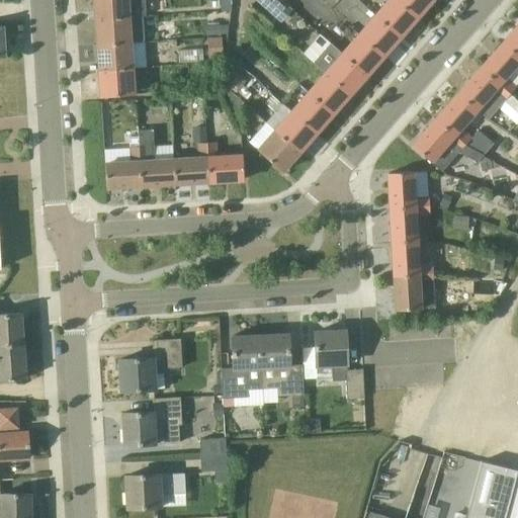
[(147,16),(146,0),(95,0),(97,19),(145,16),(147,16)]
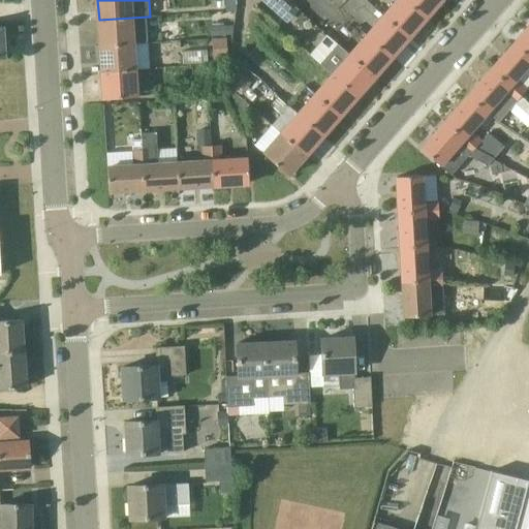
[(235,0),(224,0),(225,11),(236,11),(235,0)]
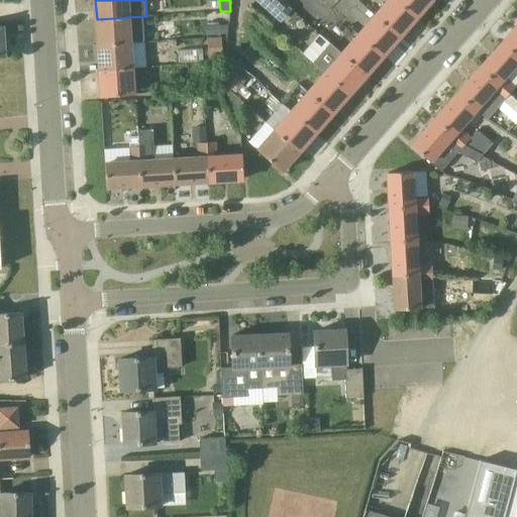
[(290,8),(281,0),(253,0),(278,21),(290,8)]
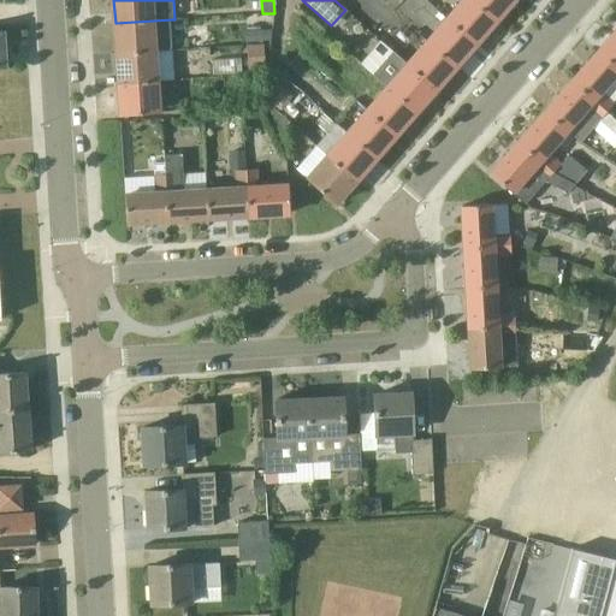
[(497,21),(473,0),(463,0),(448,18),(478,43),(481,39),(497,21)]
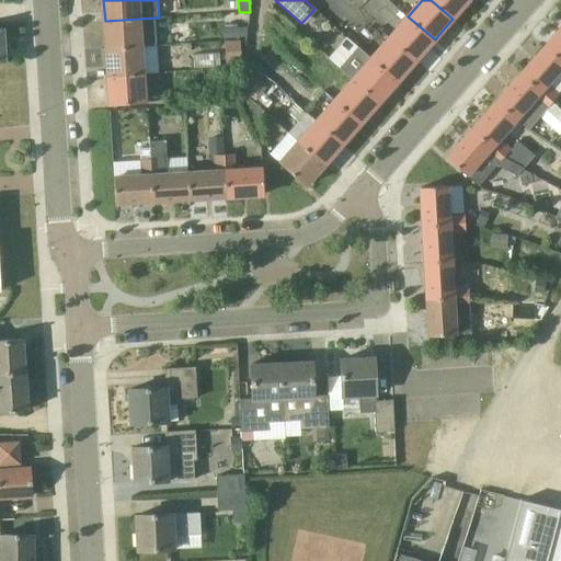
[(469,0),(431,0),(453,19),(458,13),(469,0)]
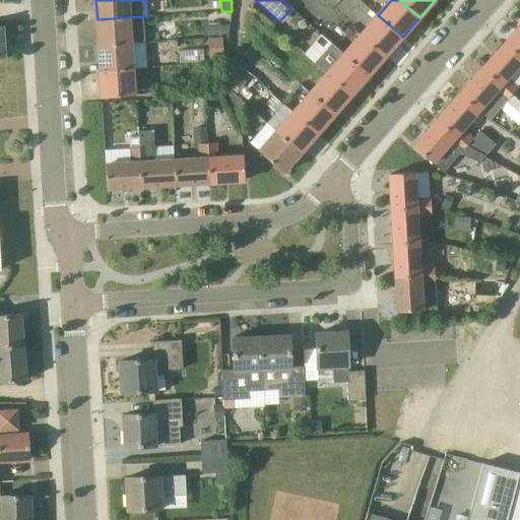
[(403,37),(378,15),(362,35),(386,56),(389,52),(403,37)]
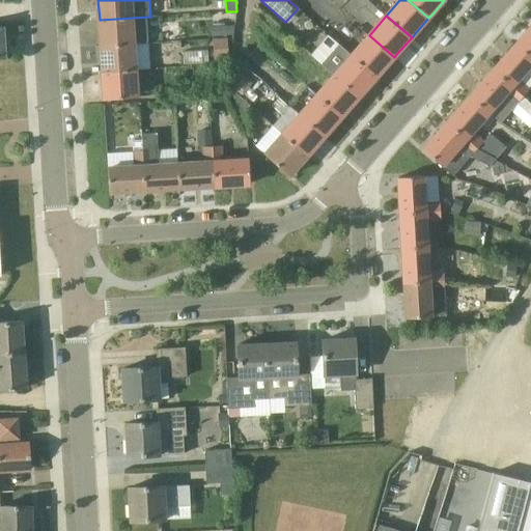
[(150,44),(148,17),(100,20),(101,47),(135,45),(150,44)]
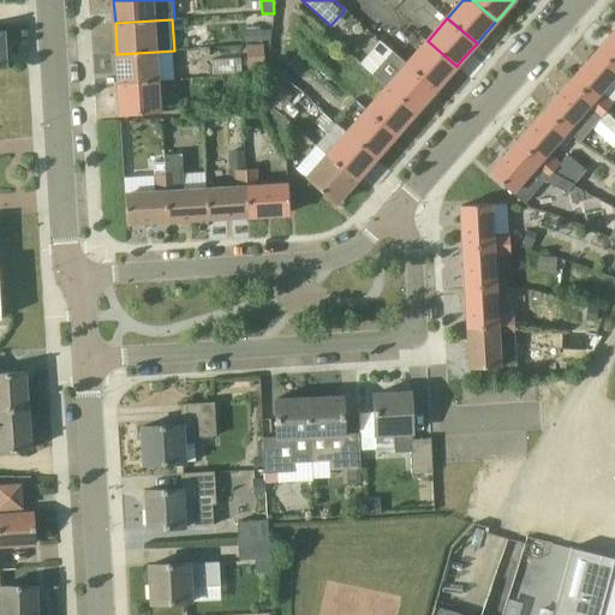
[(246,42),(261,41),(260,30),(245,31),(246,42)]
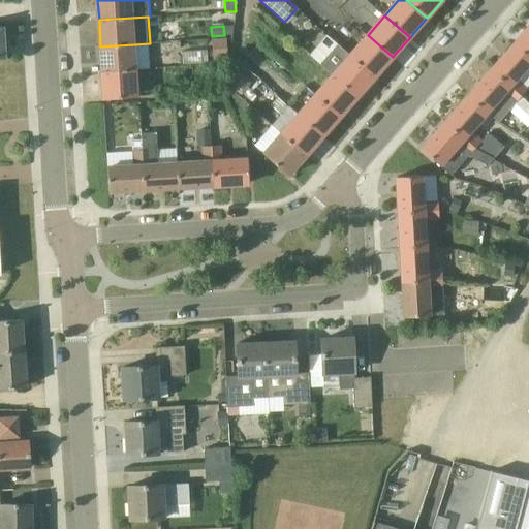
[(528,27),(515,43),(528,56),(528,27)]
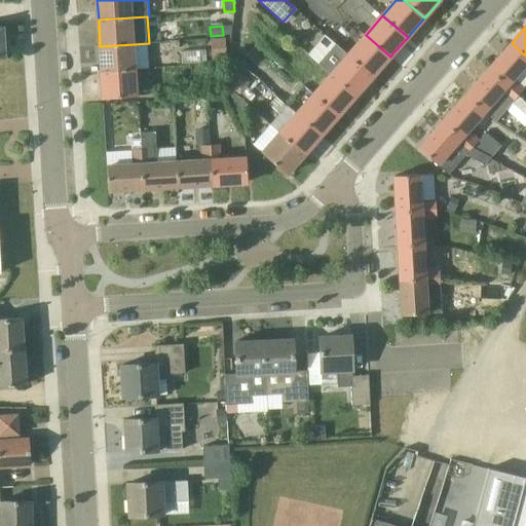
[(390,57),(366,35),(362,39),(348,54),(373,76),(390,57)]
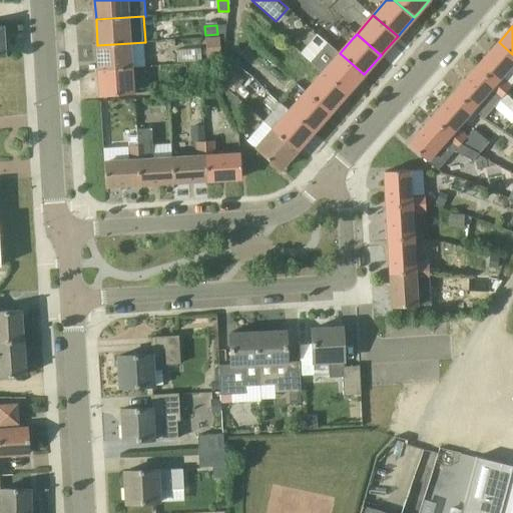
[(218,38),(205,39),(206,56),(219,55),(218,38)]
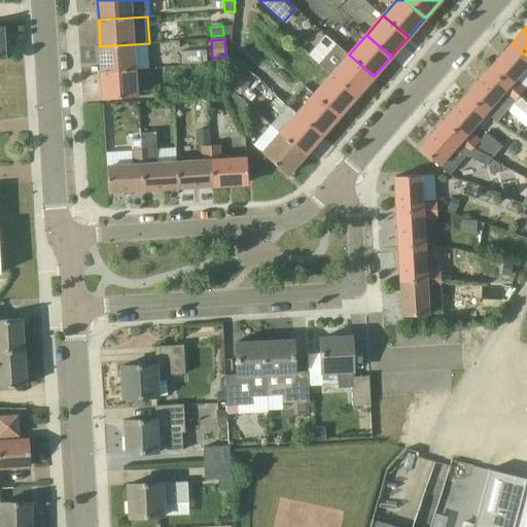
[(515,79),(526,64),(526,56),(513,43),(490,70),(508,86),(520,96),(526,89),(515,79)]
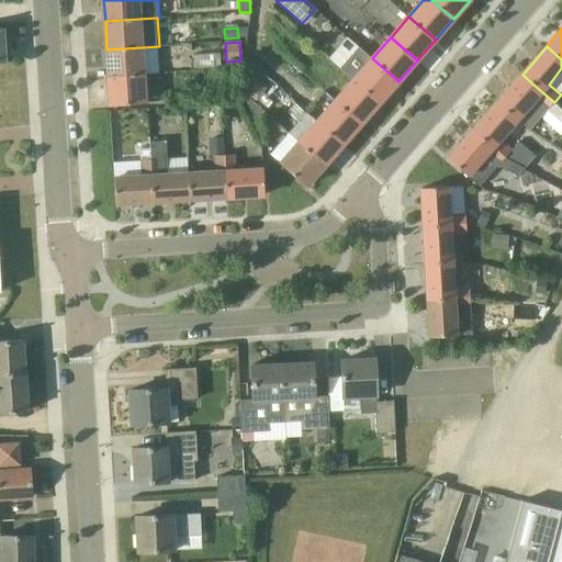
[(144,75),(143,47),(107,49),(109,77),(144,75)]
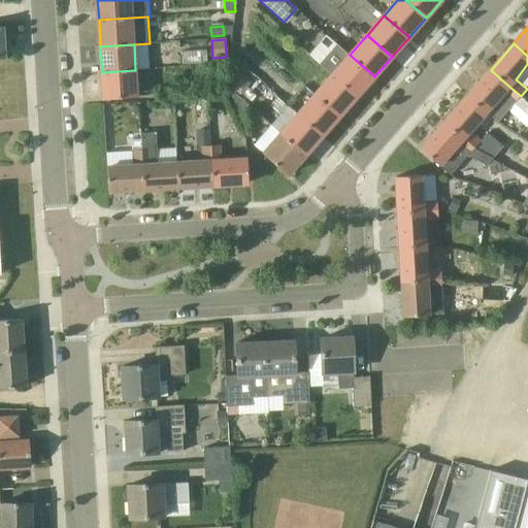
[(374,76),(350,55),(337,44),(320,64),(332,74),(358,97),(363,91),(374,76)]
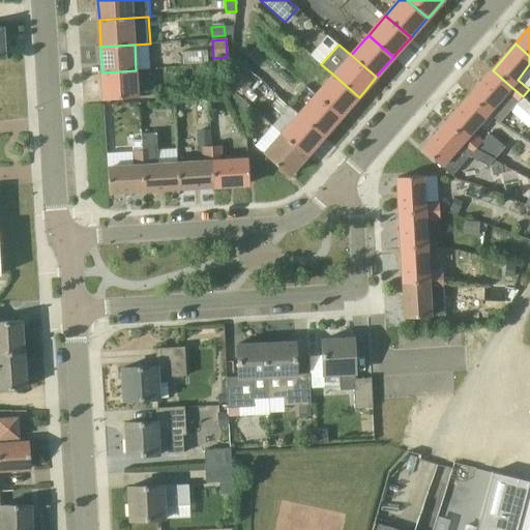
[(138,97),(136,70),(102,72),(105,99),(138,97)]
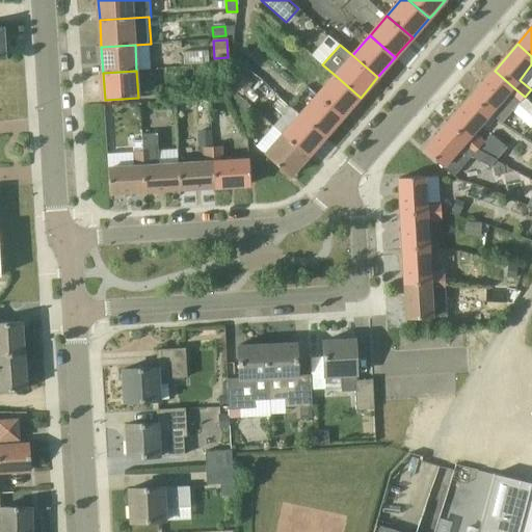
[(525,97),(513,87),(495,71),(471,97),(489,113),(501,124),(510,113),(530,131),(531,127),(531,109),(522,101),(525,97)]
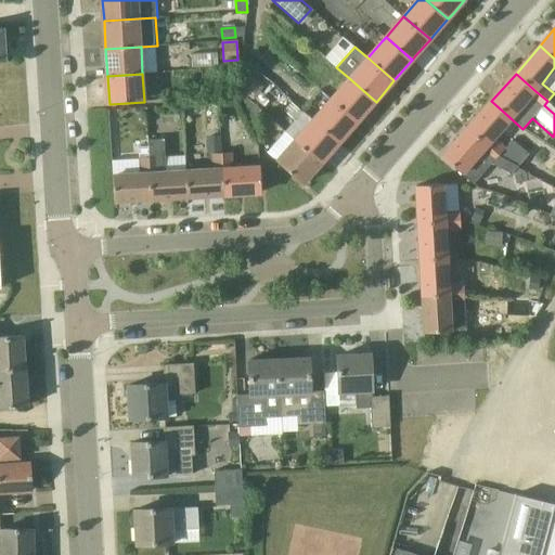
[(252,77),(242,88),(253,98),(258,92),(257,81),(252,77)]
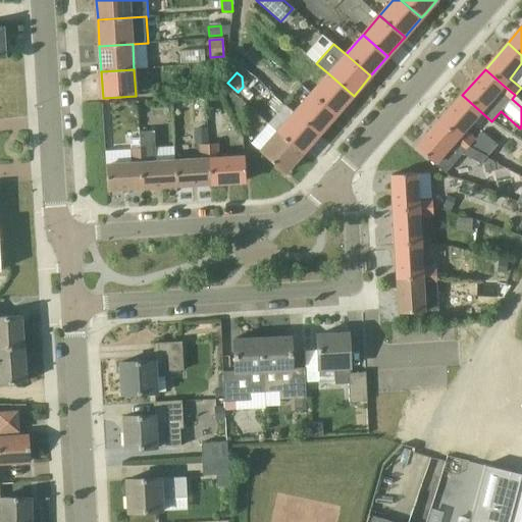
[(354,96),(328,73),(312,93),(336,115),(354,96)]
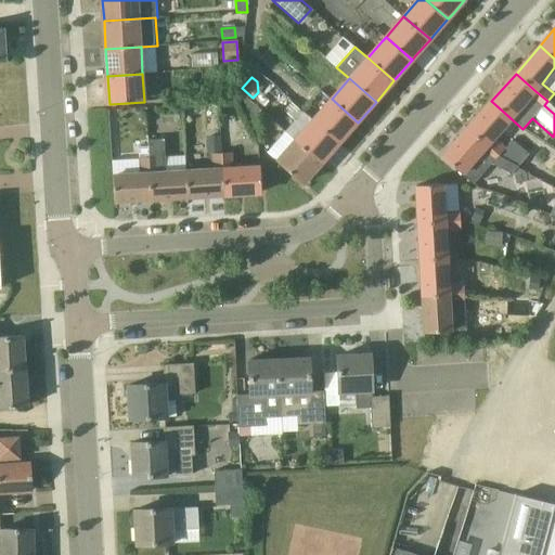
[(215,80),(216,94),(230,93),(229,79),(215,80)]
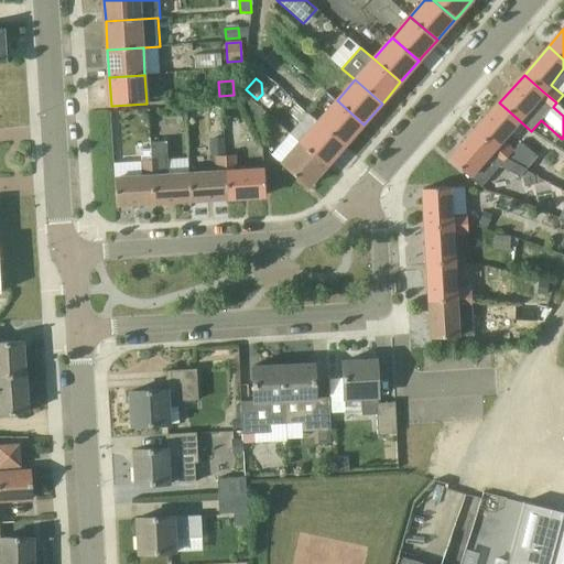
[(250,98),(247,100),(256,119),(258,120),(266,112),(250,98)]
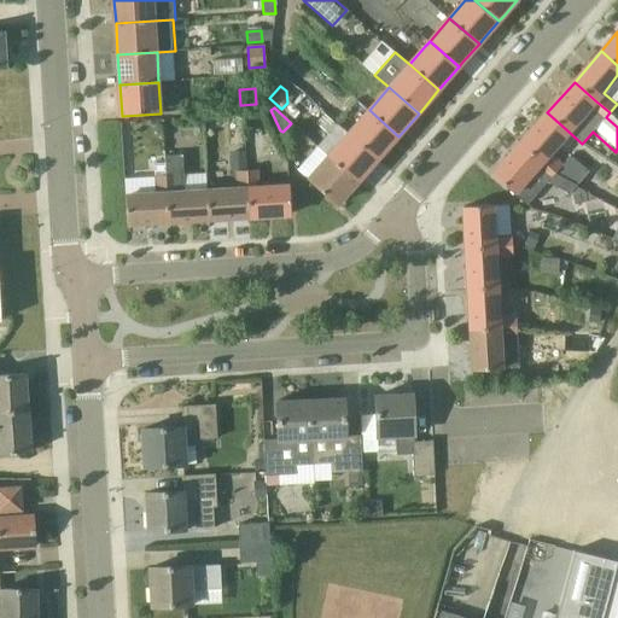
[(398,136),(369,110),(359,122),(349,133),(378,159),(398,136)]
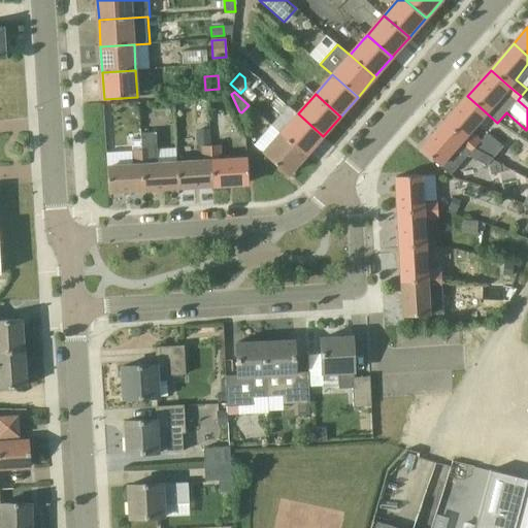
[(469,132),(486,112),(467,96),(444,123),(474,149),(493,159),(503,147),(488,134),(481,141),(469,132)]
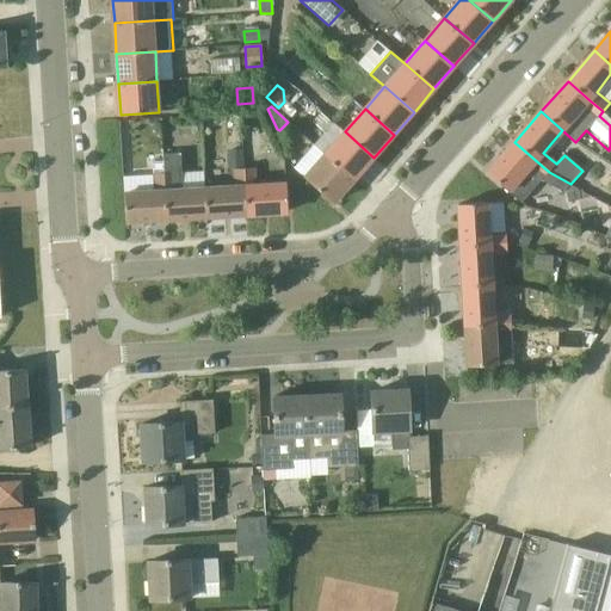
[(374,158),(345,131),(325,155),(353,180),(358,176),(374,158)]
